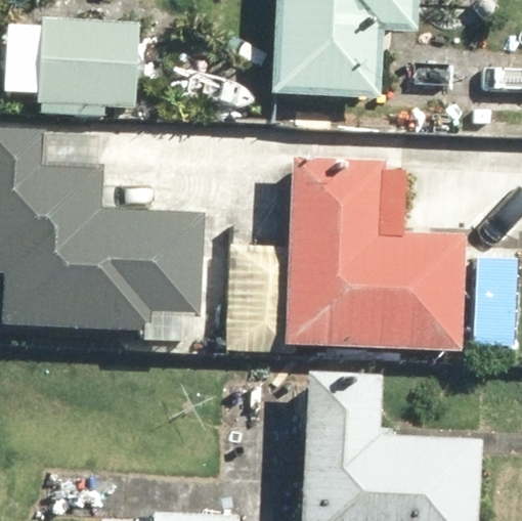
[(421,0),(274,0),(271,93),(382,97),(384,27),(421,29),(421,0)]
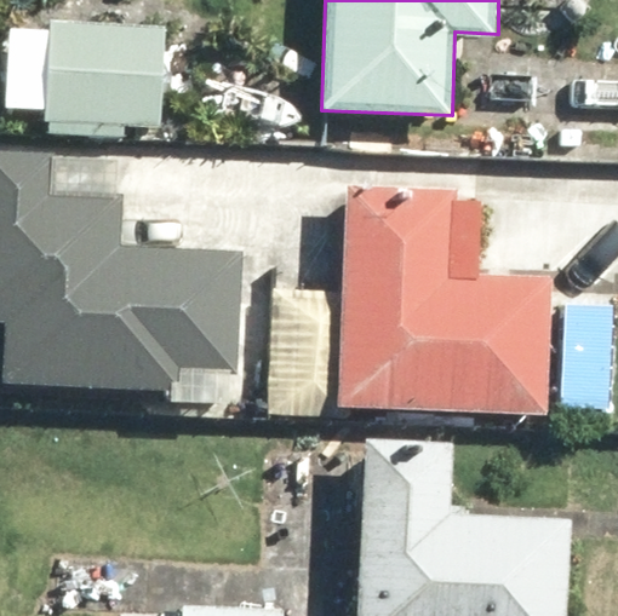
[(167,28),(50,23),(50,34),(10,33),(6,109),(45,110),(44,139),(121,142),(121,128),(162,130),(167,28)]
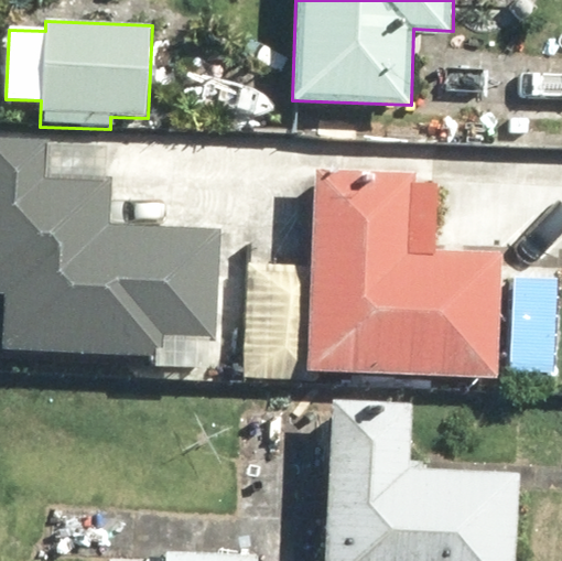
[(46,144),(0,141),(0,299),(4,300),(1,348),(153,357),(152,370),(200,373),(202,343),(214,344),(220,234),(107,227),(109,183),(44,180),(46,144)]
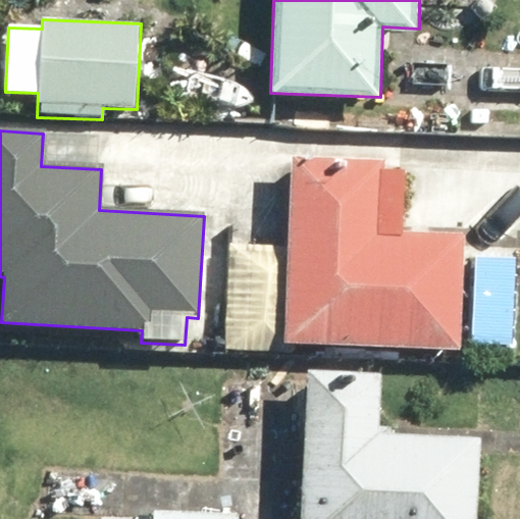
[(380,161),(291,157),(282,343),(457,350),(459,299),(482,300),(484,247),(460,246),(461,234),(401,230),(401,237),(377,236),(380,161)]
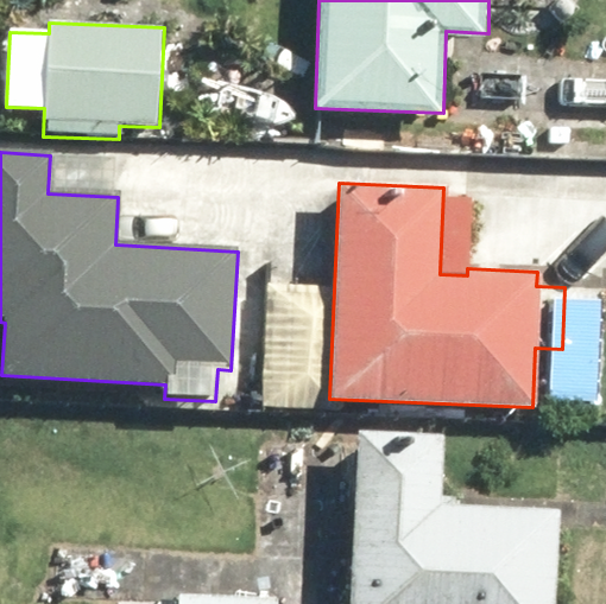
[(448,433),(358,430),(349,603),(557,603),(562,510),(444,504),(448,433)]
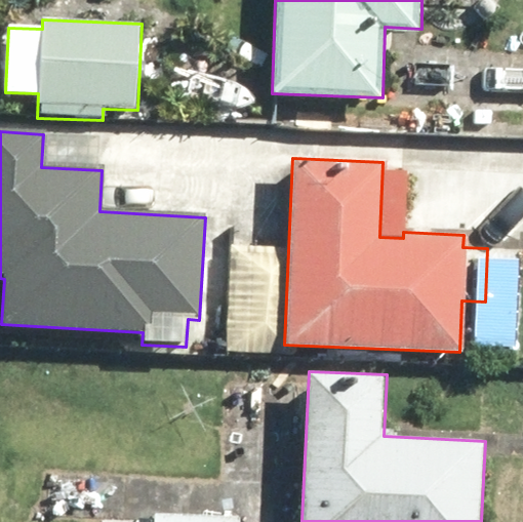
[(240,521),(240,518),(135,512),(133,521),(240,521)]
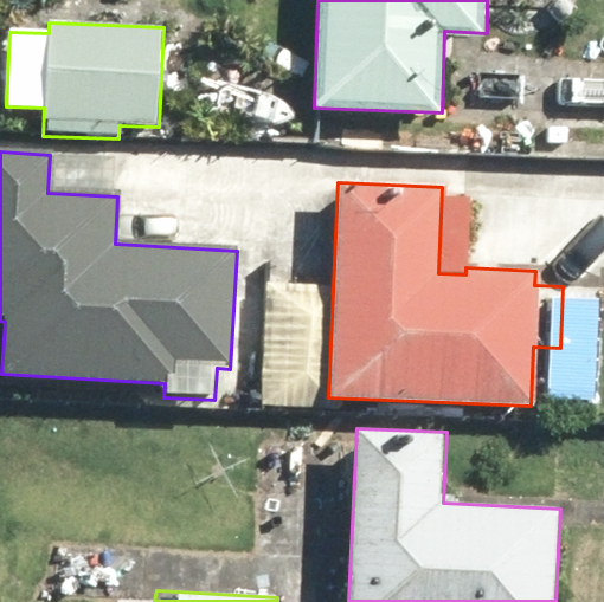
All buildings are outlined.
